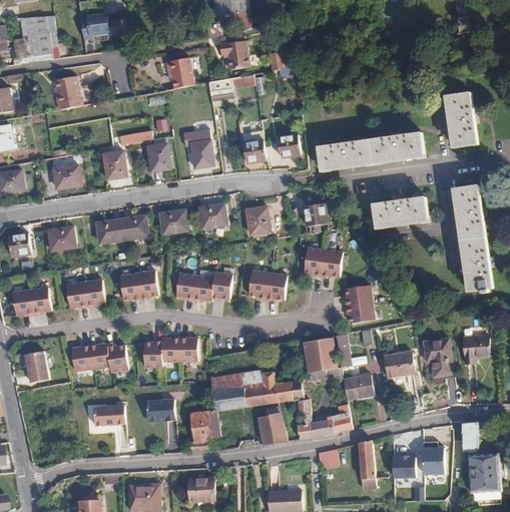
[(248,14),(246,0),(213,0),(216,21),(222,20),(222,16),(248,14)]
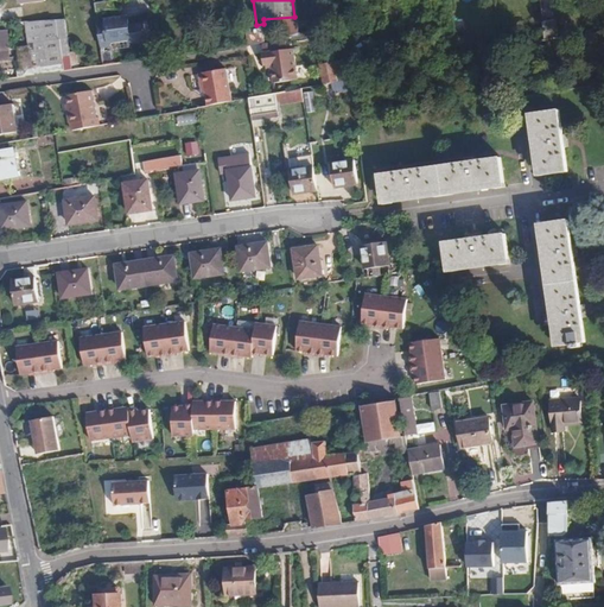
[(16,20),(31,20),(30,8),(14,10),(16,20)]
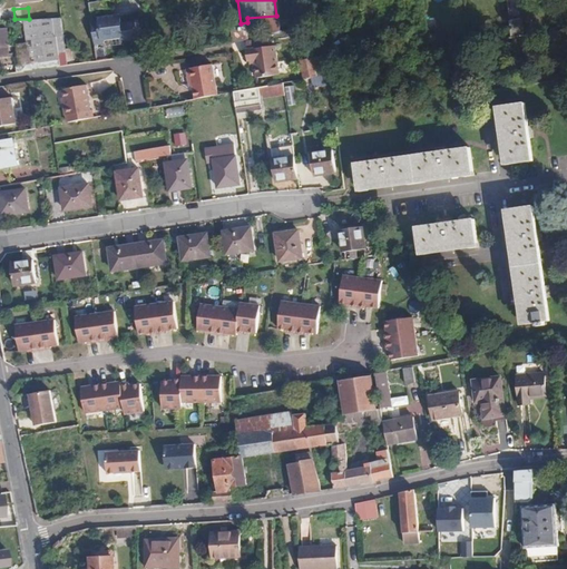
[(97,19),(89,20),(91,42),(100,41),(100,38),(119,36),(119,38),(132,37),(129,20),(118,21),(117,17),(111,17),(111,15),(97,16),(97,19)]
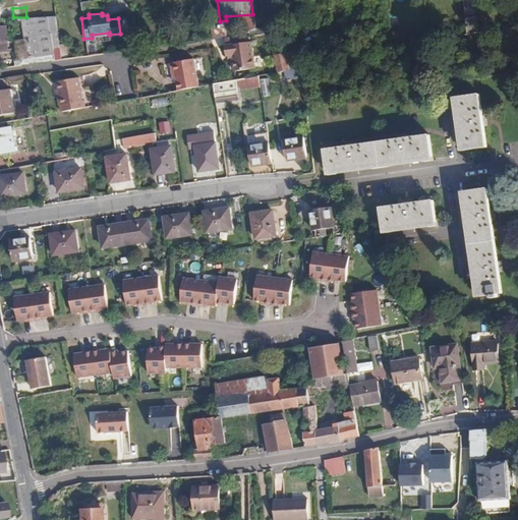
[(59,57),(54,15),(18,17),(21,37),(25,37),(29,55),(16,57),(12,58),(13,64),(59,57)]
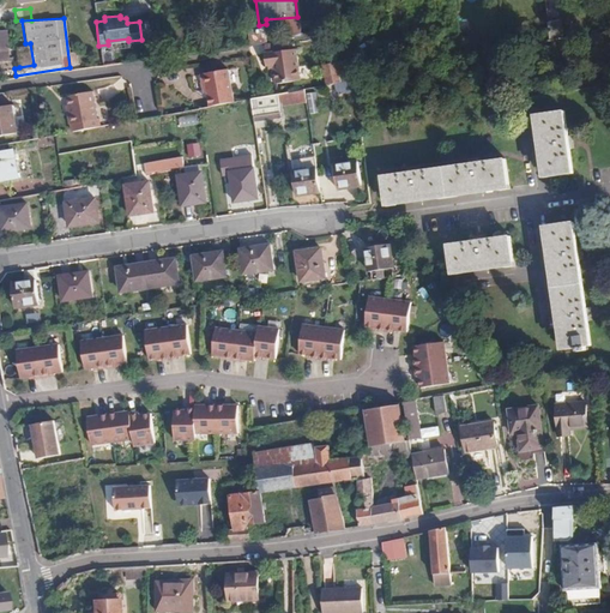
[(287,38),(263,42),(264,52),(261,52),(263,62),(272,61),(272,68),(275,82),(299,79),(294,48),(288,48),(287,38)]
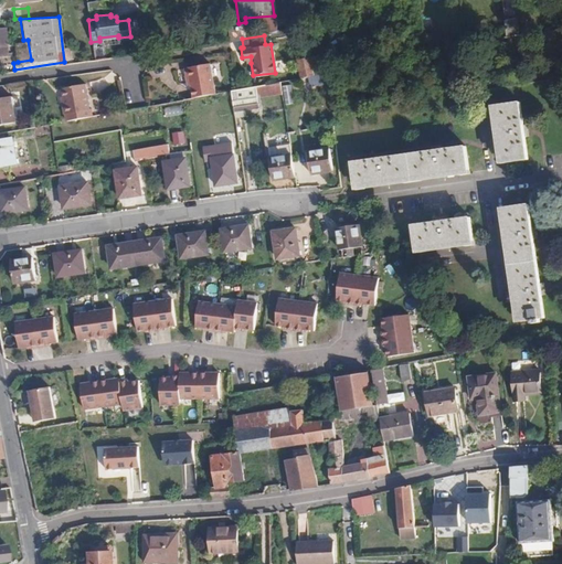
[(14,42),(18,62),(31,60),(28,40),(14,42)]
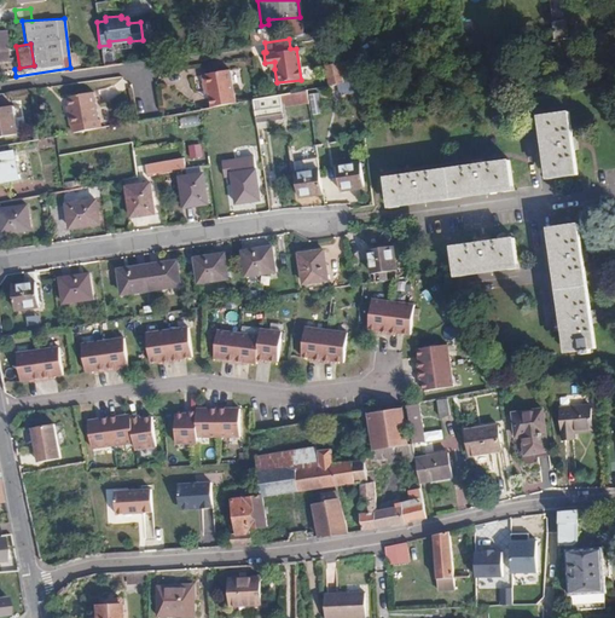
[(355,59),(337,62),(341,81),(359,78),(355,59)]
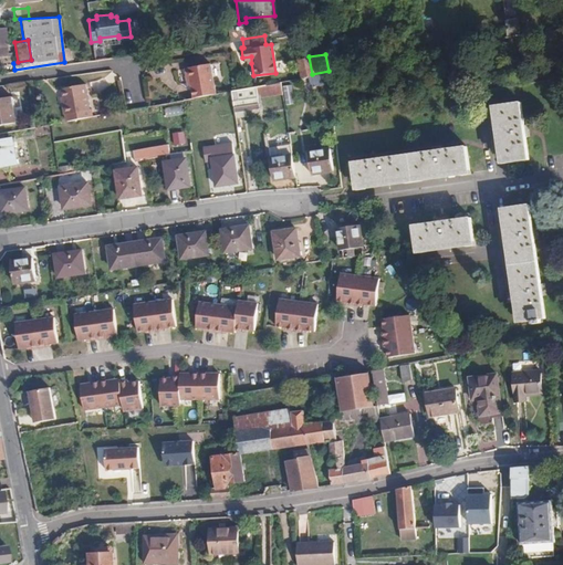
[(309,56),(296,59),(300,76),(312,74),(309,56)]
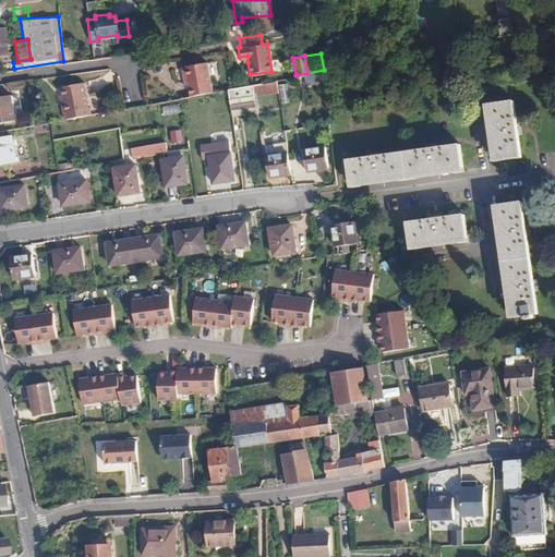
[(182,96),(205,93),(200,62),(175,67),(176,77),(179,77),(182,96)]
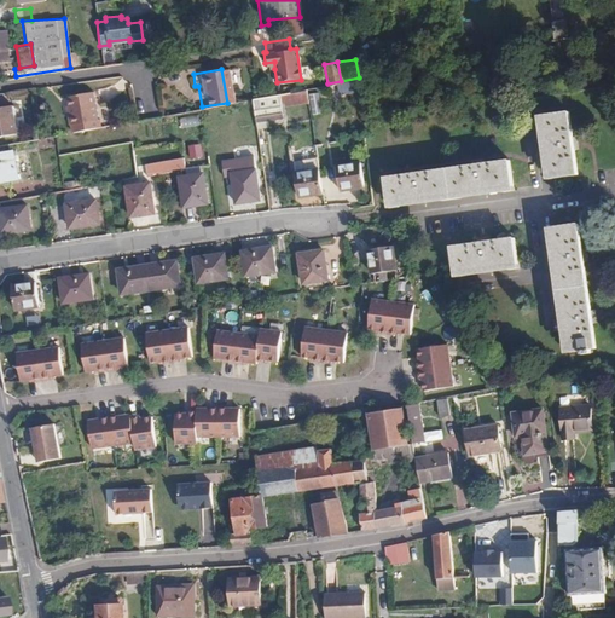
[(67,114),(63,114),(65,123),(92,119),(87,91),(63,94),(67,114)]
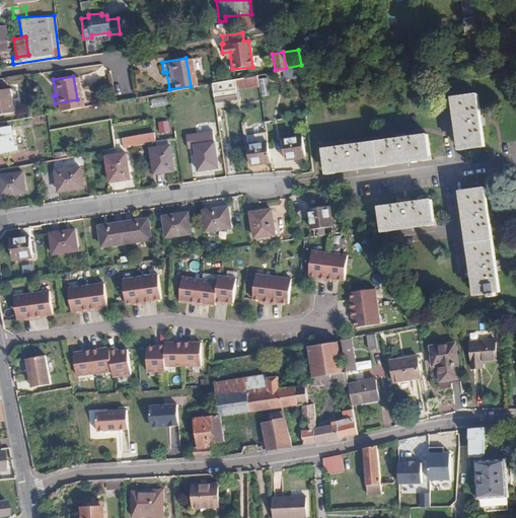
[(235,78),(236,91),(256,88),(255,76),(235,78)]
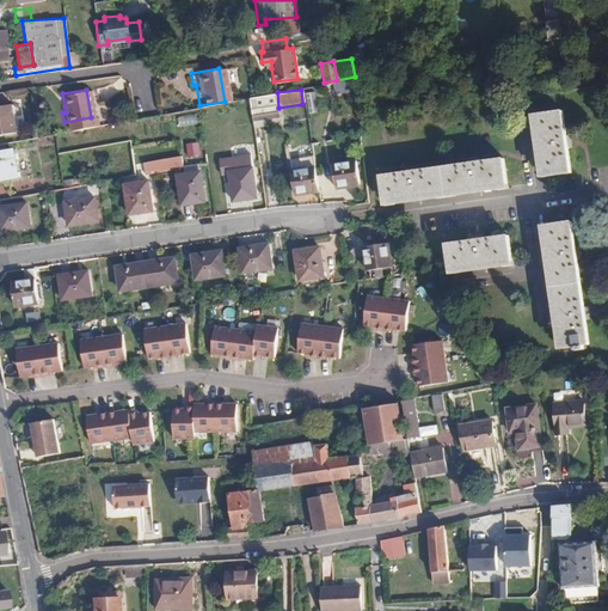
[(276,96),(247,99),(252,128),(265,128),(265,124),(280,123),(276,96)]
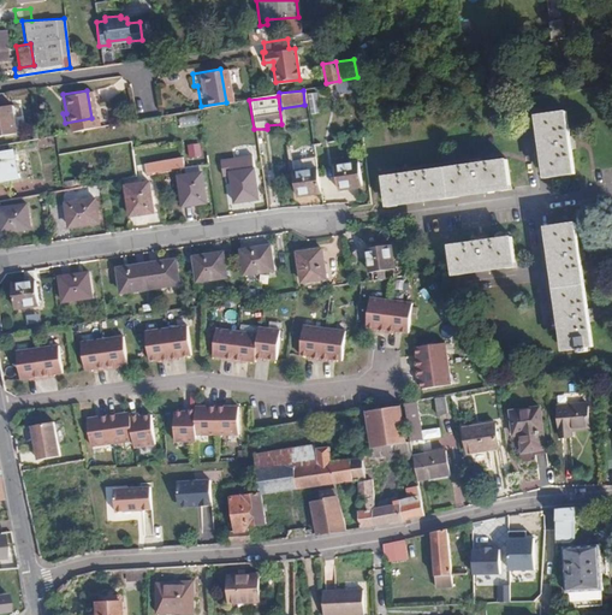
[(0,135),(12,132),(9,105),(0,106),(0,135)]
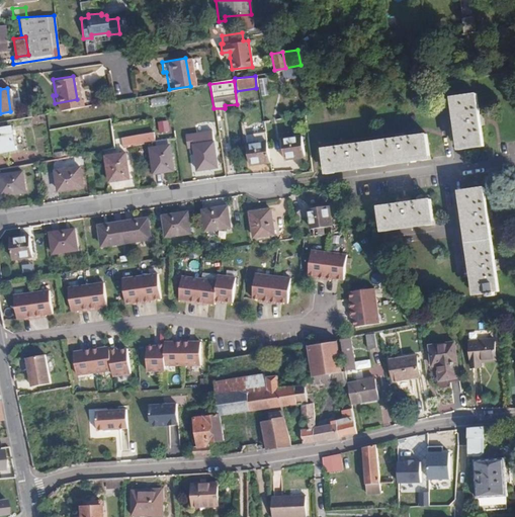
[(148,97),(149,106),(164,104),(163,95),(148,97)]
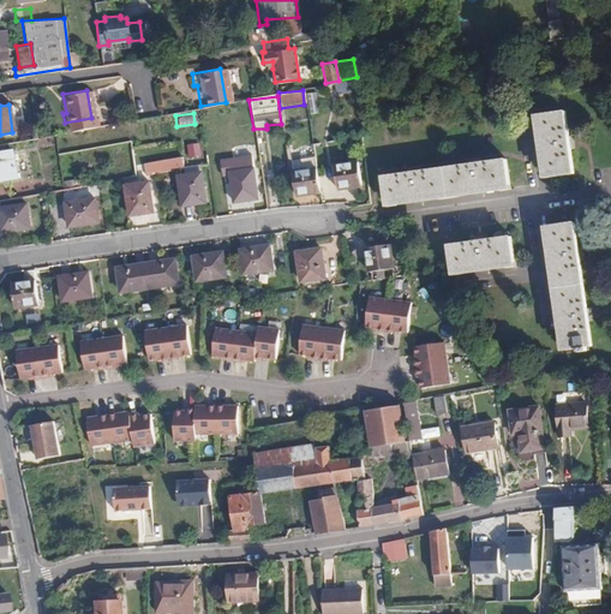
[(559,113),(531,115),(540,177),(569,173),(564,150),(569,149),(567,138),(563,138),(559,113)]
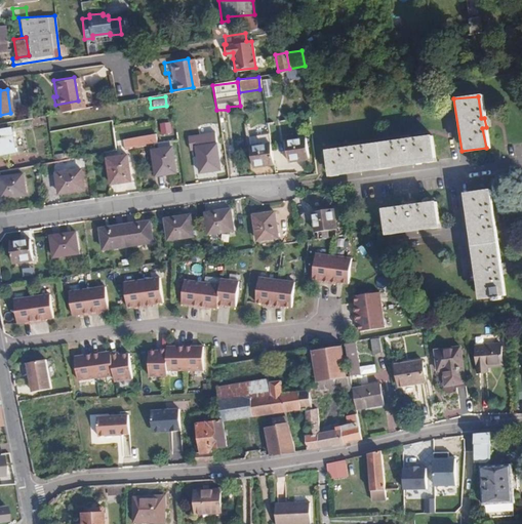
[(158,123),(159,134),(169,133),(168,122),(158,123)]
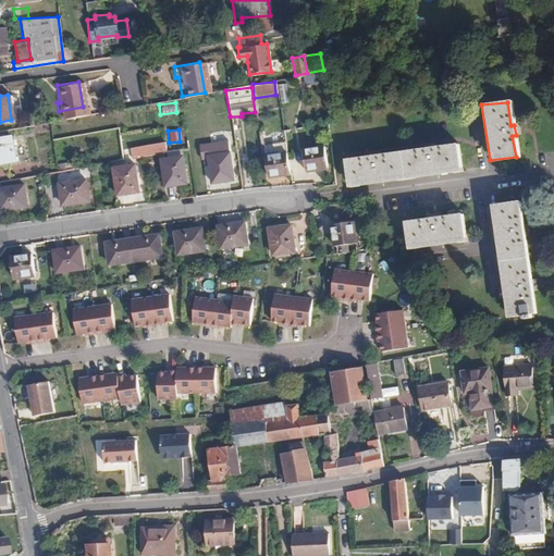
[(0,163),(14,161),(10,136),(0,137),(0,163)]
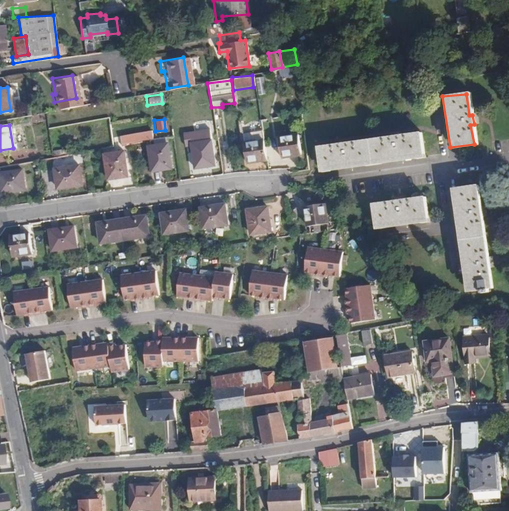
[(336,143),(314,146),(317,169),(420,157),(417,134),(396,136),(396,132),(386,133),(386,137),(345,142),(344,138),(335,139),(336,143)]
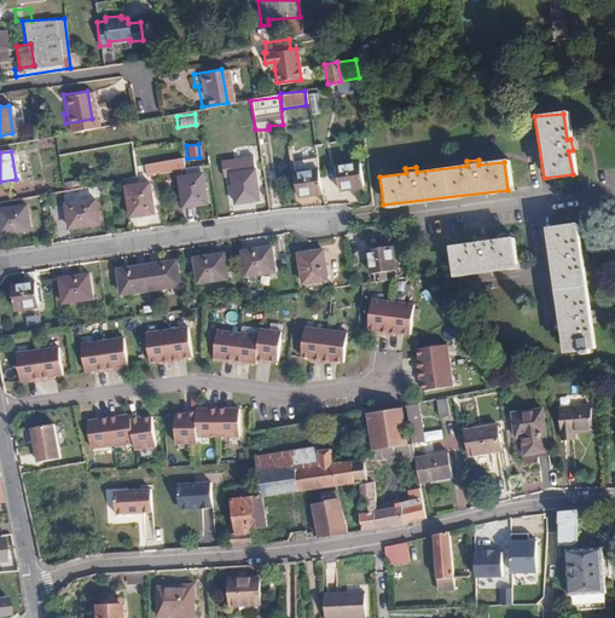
[(359,162),(335,166),(340,191),(363,188),(359,162)]
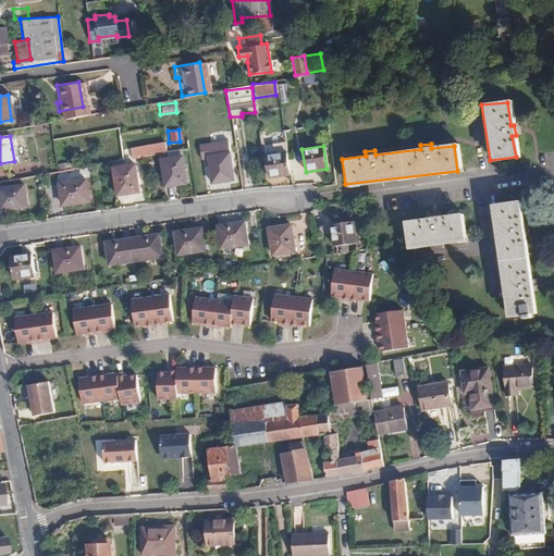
[(228,151),(206,155),(210,180),(231,176),(228,151)]
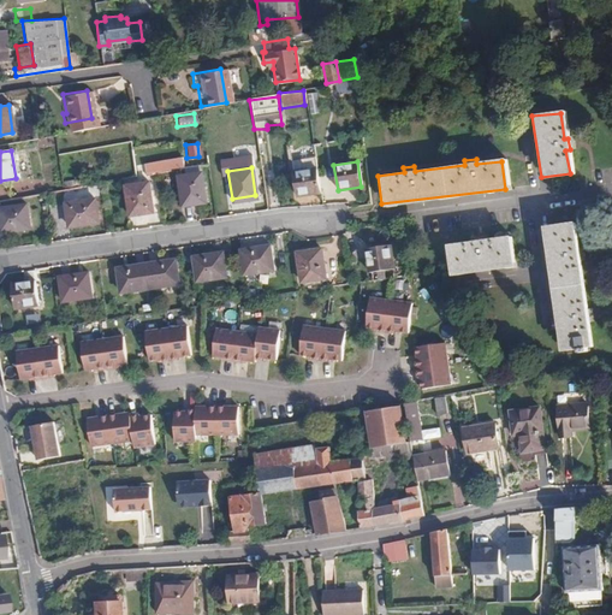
[(320,193),(316,167),(292,171),(296,196),(320,193)]
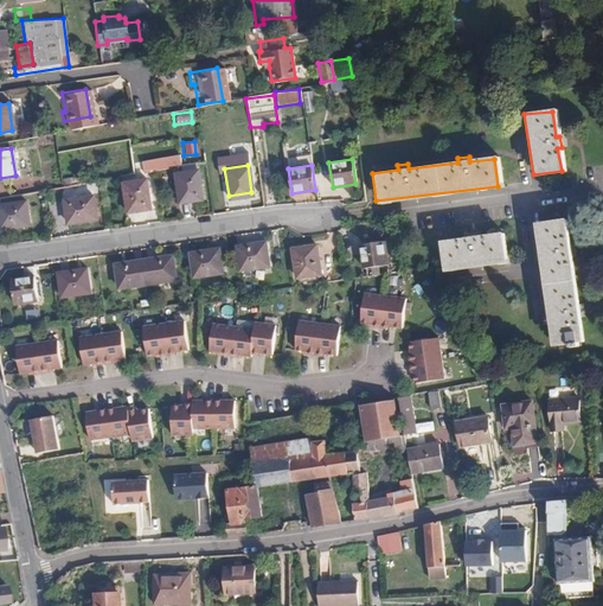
[(197,170),(173,173),(178,203),(201,198),(197,170)]
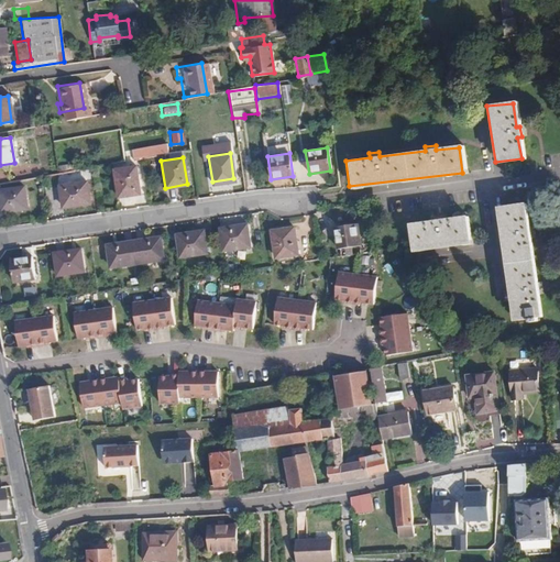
[(134,166),(112,169),(117,196),(139,193),(134,166)]
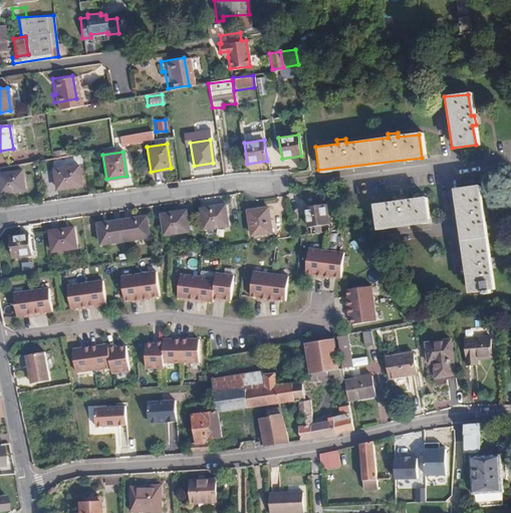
[(77,166),(52,169),(55,188),(80,184),(77,166)]
